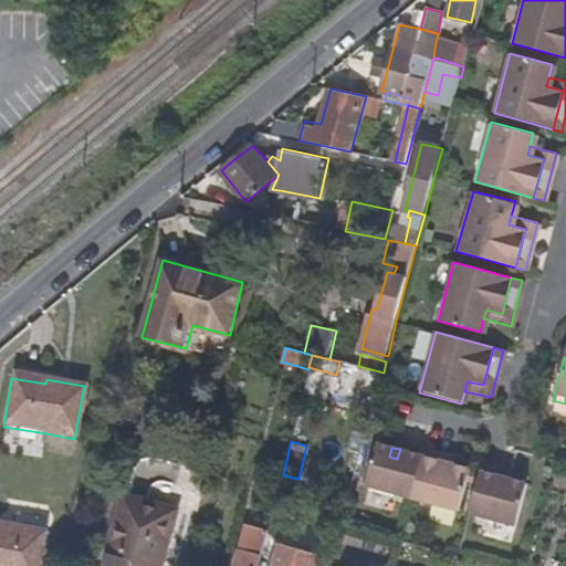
[(366,493),(410,505),(423,456),(400,449),(397,459),(389,457),(376,453),(366,493)]
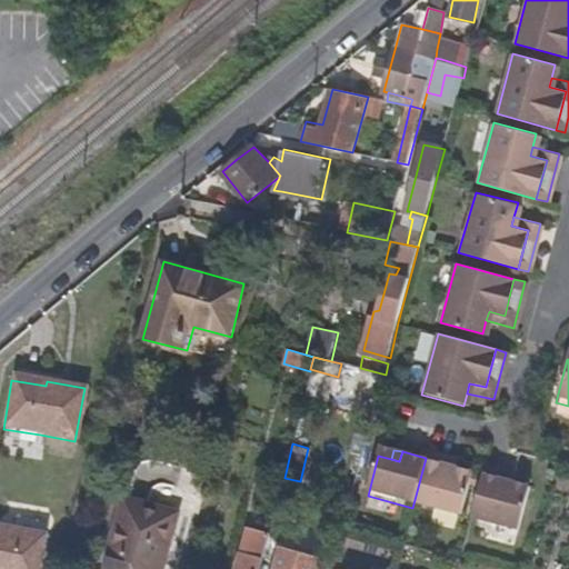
[(426,458),(412,508),(458,520),(468,479),(455,476),(447,473),(448,463),(426,458)]
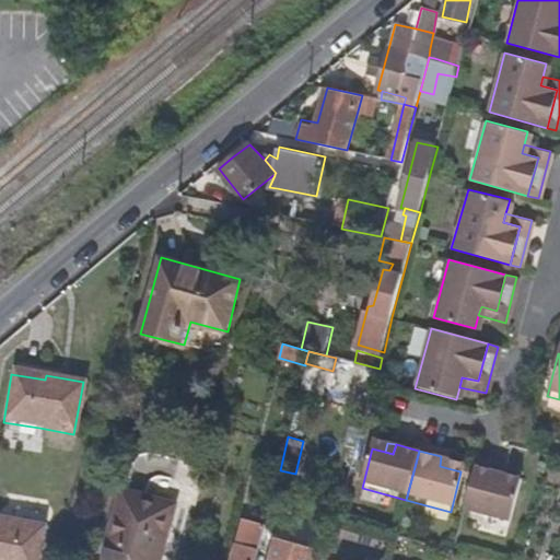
[(440,466),(447,468),(450,458),(441,456),(440,466)]
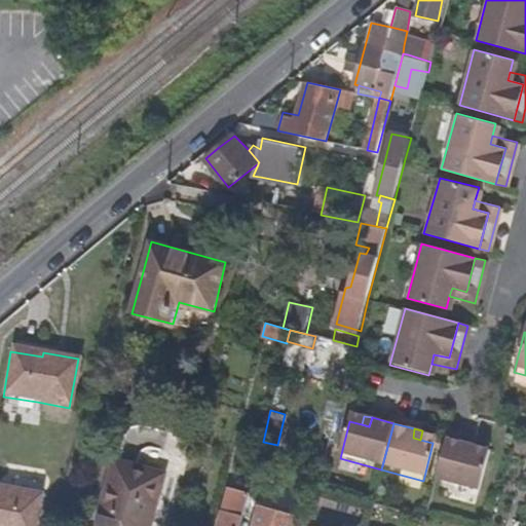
[(447,438),(435,484),(477,494),(486,457),(474,454),(465,452),(467,443),(447,438)]
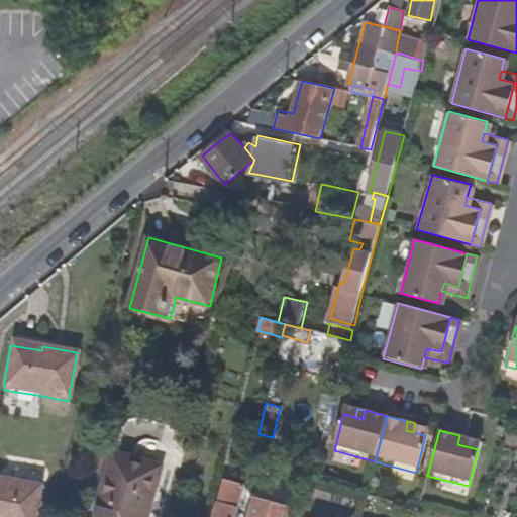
[(457,444),(466,446),(468,438),(459,435),(457,444)]
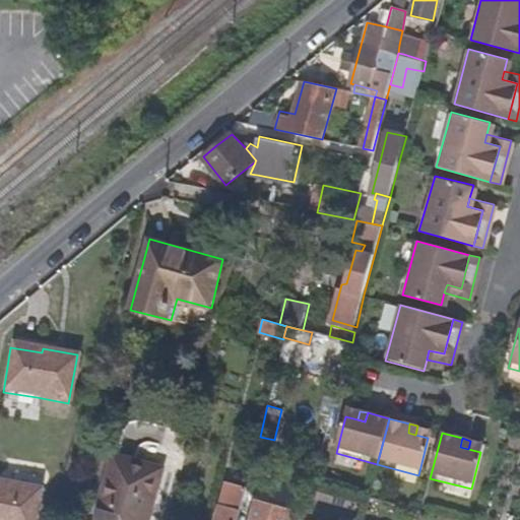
[(147,519),(164,467),(112,454),(100,500),(104,501),(101,512),(101,519),(147,519)]
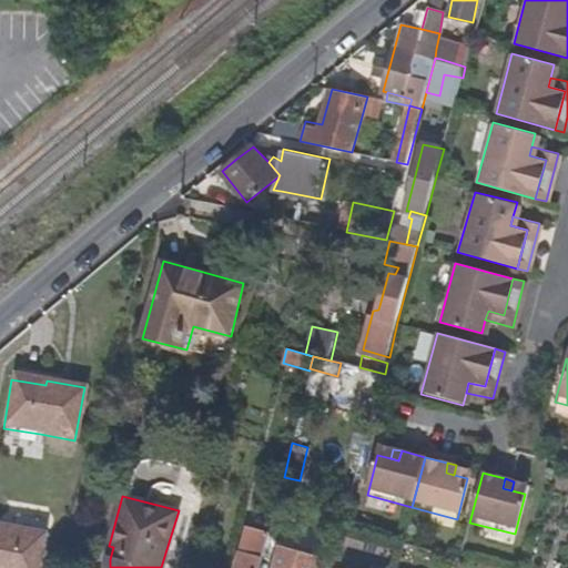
[(42,567),(49,533),(0,524),(0,567),(42,567)]
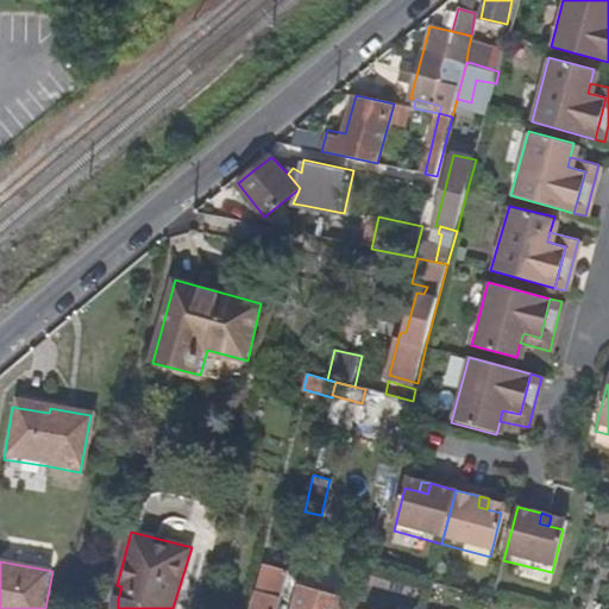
[(253,608),(277,608),(286,570),(265,565),(253,608)]
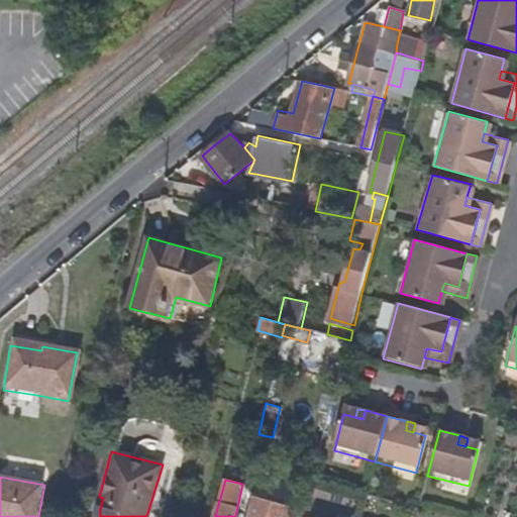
[(293,516),(296,510),(255,499),(250,516),(293,516)]
